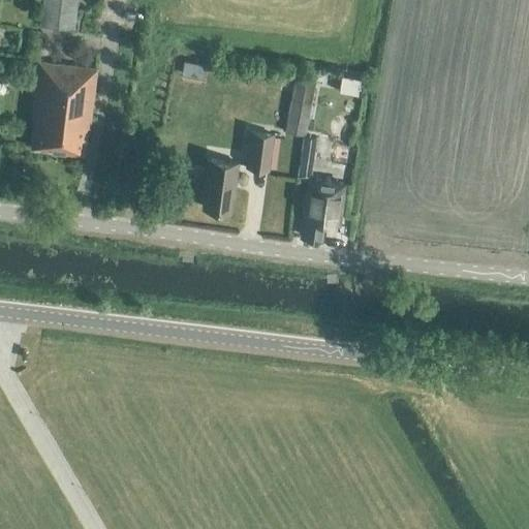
[(73,28),(75,0),(42,0),(39,24),(73,28)]
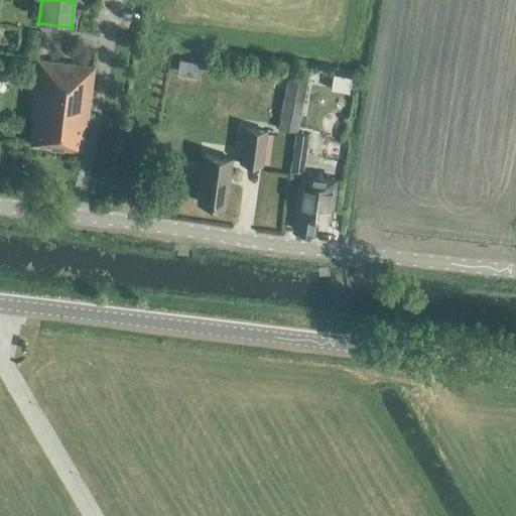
[(87,125),(94,68),(37,60),(30,115),(33,115),(30,144),(81,150),(84,124),(87,125)]
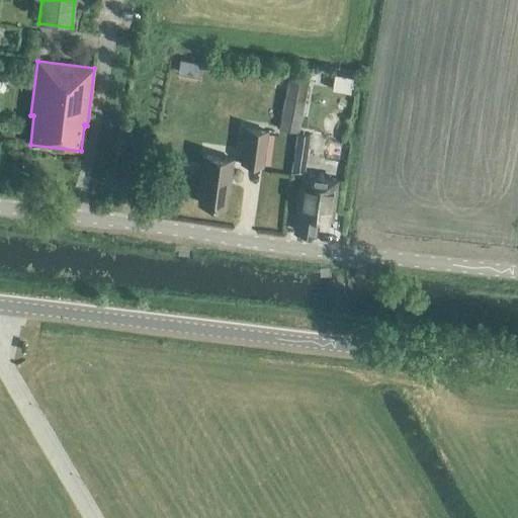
[(335,74),(332,90),(350,93),(352,77),(335,74)]
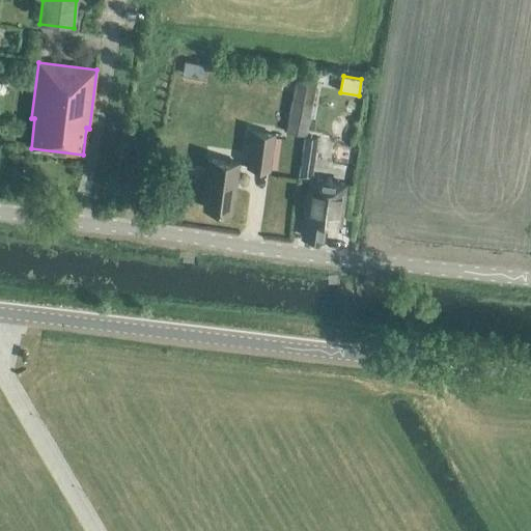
[(305,135),(314,85),(296,82),(285,132),(305,135)]
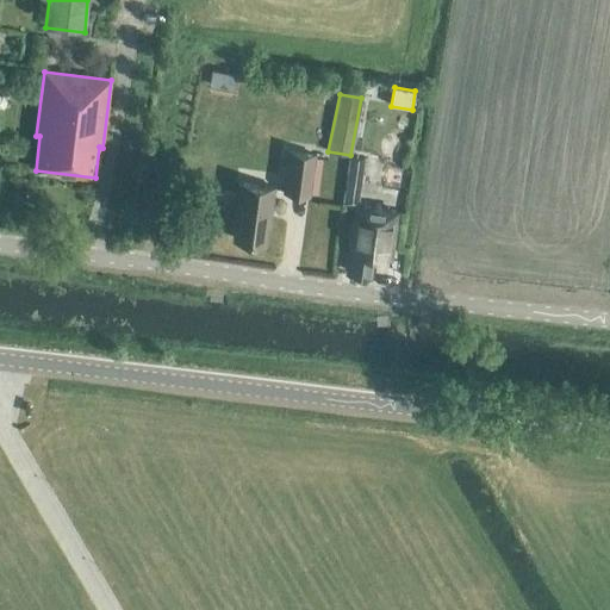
[(284,192),(309,195),(315,154),(288,150),(284,192)]
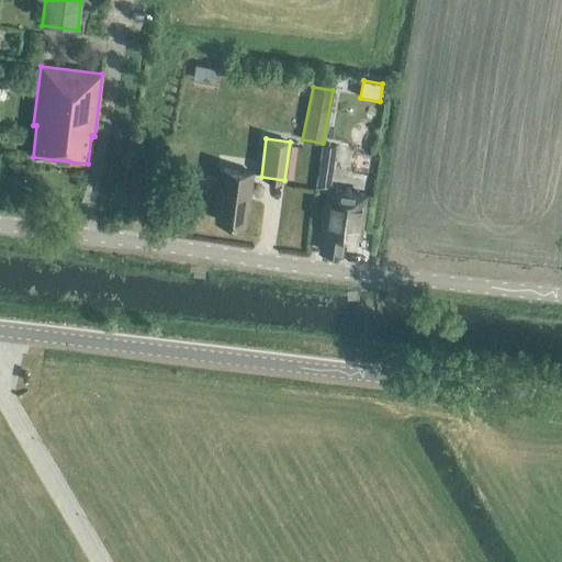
[(315,191),(327,193),(335,145),(323,144),(315,191)]
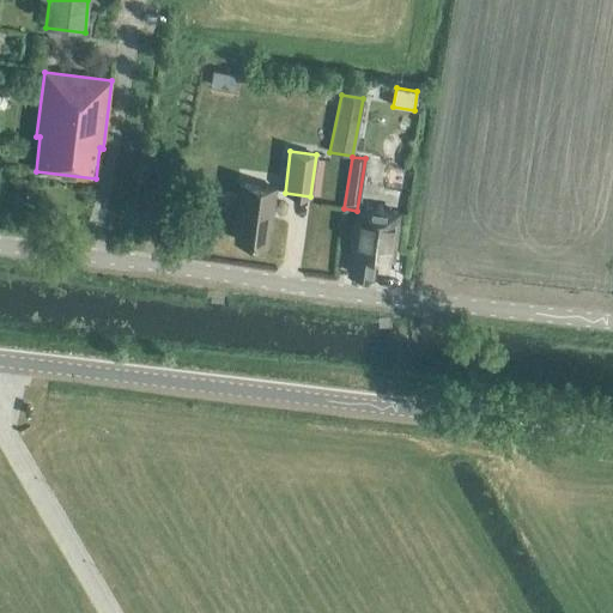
[(271,225),(275,189),(240,184),(235,220),(237,220),(234,240),(266,244),(268,225),(271,225)]
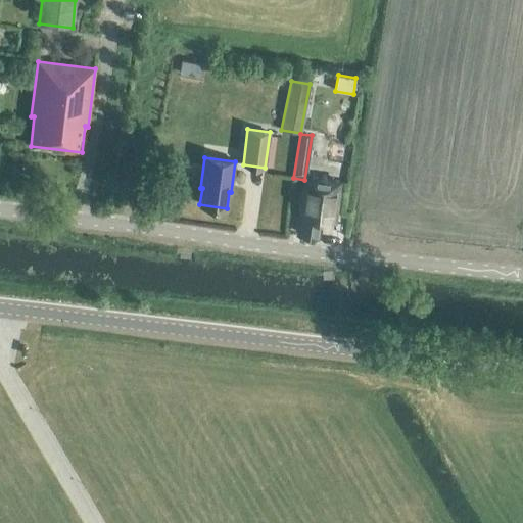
[(297,233),(321,236),(323,219),(336,221),(341,181),(312,177),(311,188),(303,187),(297,233)]
